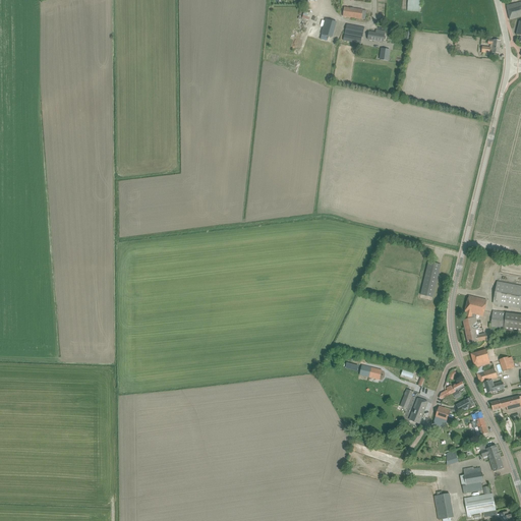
[(520,2),(511,5),(506,6),(509,19),(520,16),(520,2)]
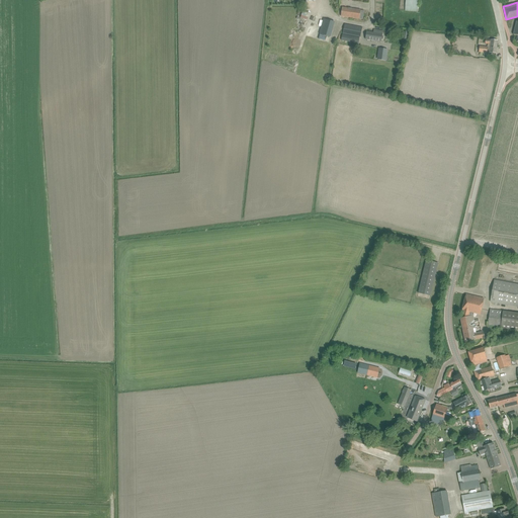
[(342,8),(341,16),(356,18),(357,10),(352,9),(352,8),(348,8),(348,9),(342,8)]
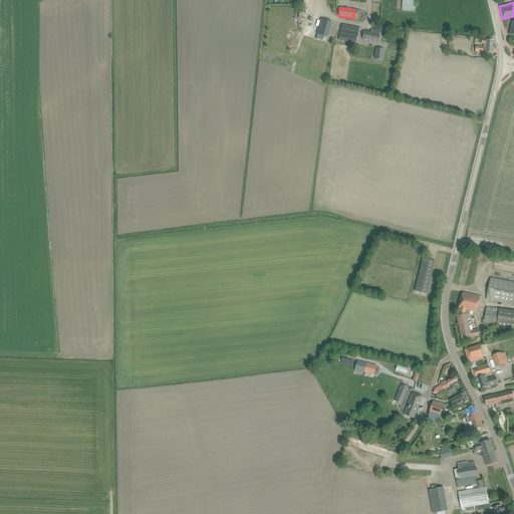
[(317,34),(327,36),(331,22),(321,19),(317,34)]
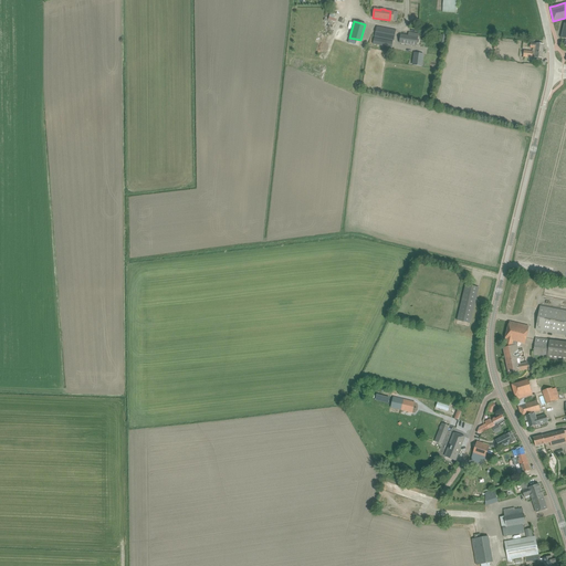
[(377,27),(375,37),(394,41),(396,30),(377,27)]
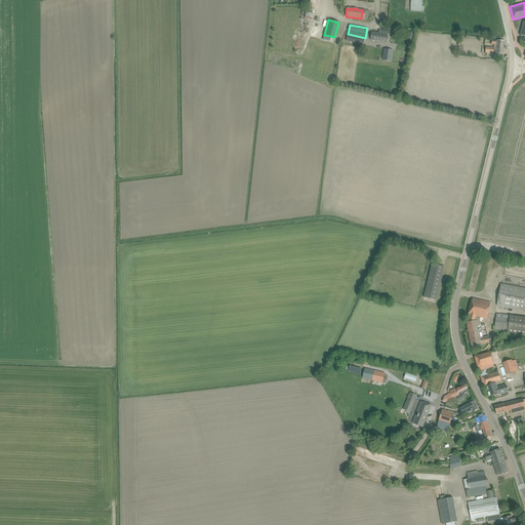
[(389,37),(388,37),(389,32),(382,31),(382,34),(372,33),(371,40),(387,42),(387,40),(388,40),(389,37)]
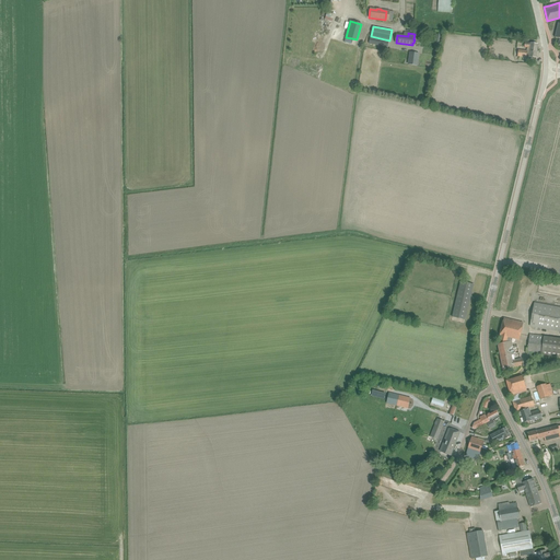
[(389,41),(371,36),(371,37),(370,37),(369,45),(387,48),(388,41),(389,42),(389,41)]
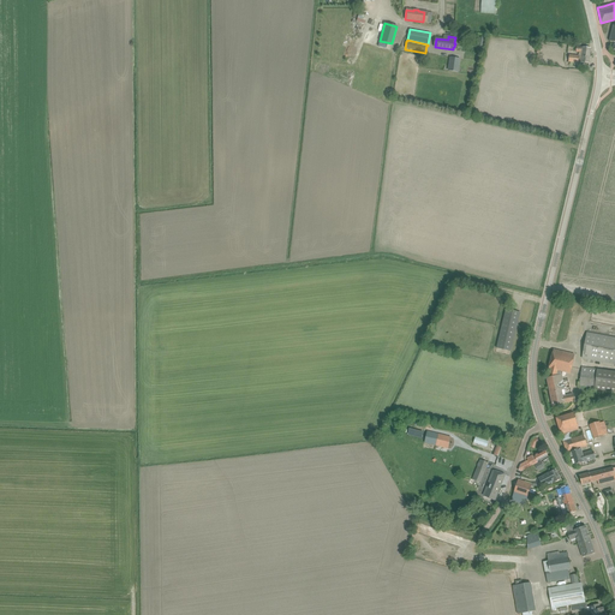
[(578,63),(583,63),(589,64),(591,48),(577,47),(575,52),(581,53),(581,58),(569,55),(568,63),(569,63),(578,63)]
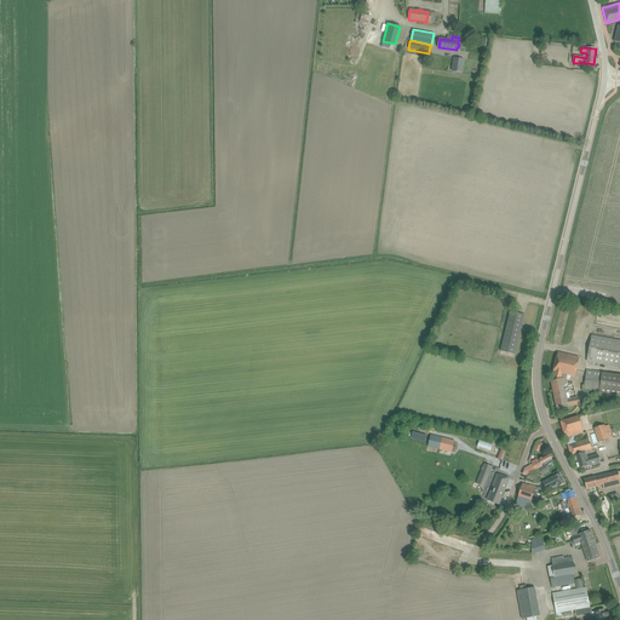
[(510,313),(500,351),(515,355),(524,316),(510,313)]
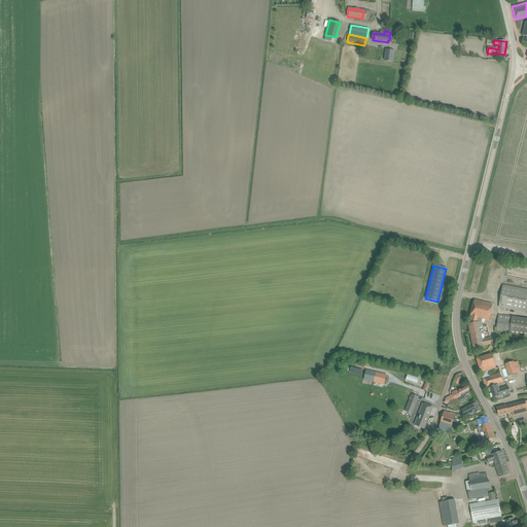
[(499,307),(526,312),(526,289),(503,285),(499,307)]
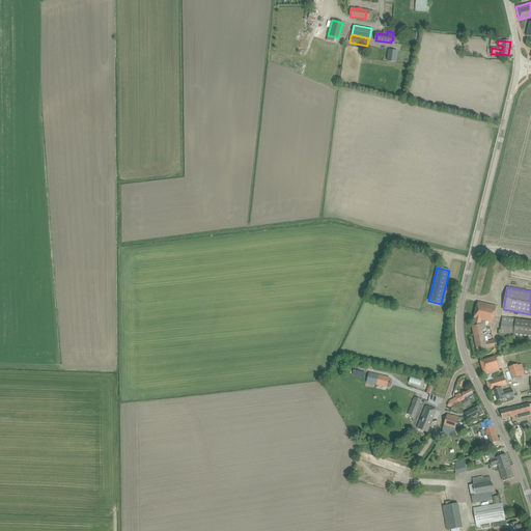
[(474,318),(472,327),(484,325),(485,320),(492,323),(496,306),(478,302),(474,318)]
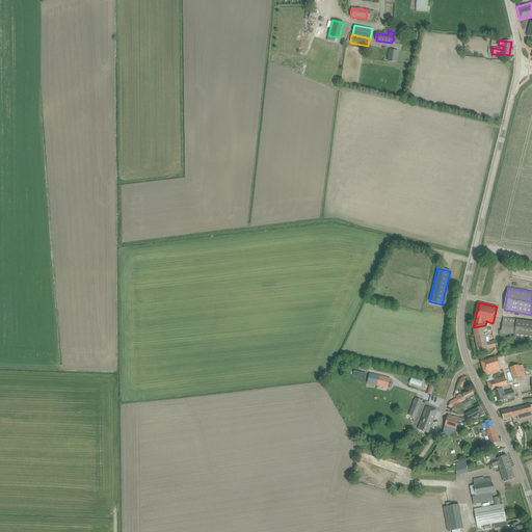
[(499,335),(511,337),(513,319),(503,318),(502,330),(500,330),(499,335)]
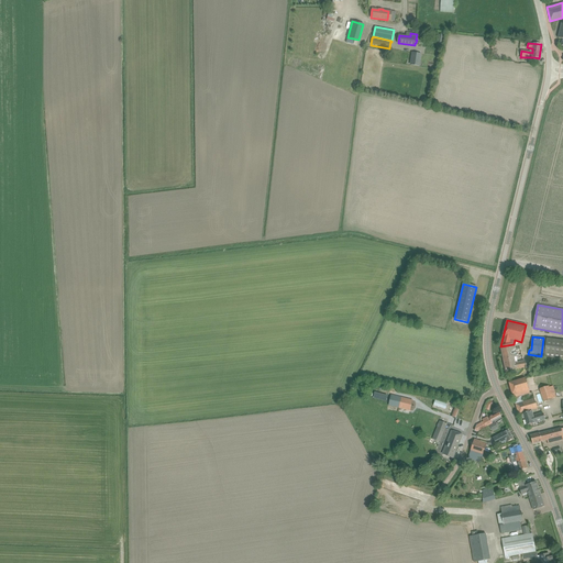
[(543,338),(541,356),(562,359),(562,342),(547,340),(547,338),(543,338)]
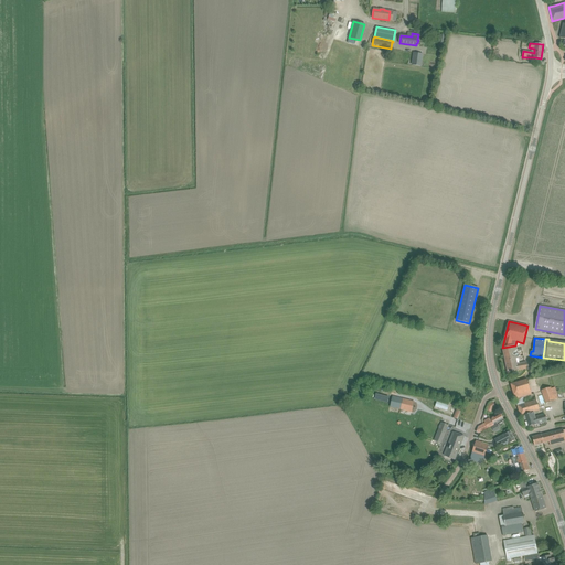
[(515,345),(502,348),(508,373),(528,369),(526,362),(516,364),(515,359),(523,356),(522,349),(516,350),(515,345)]
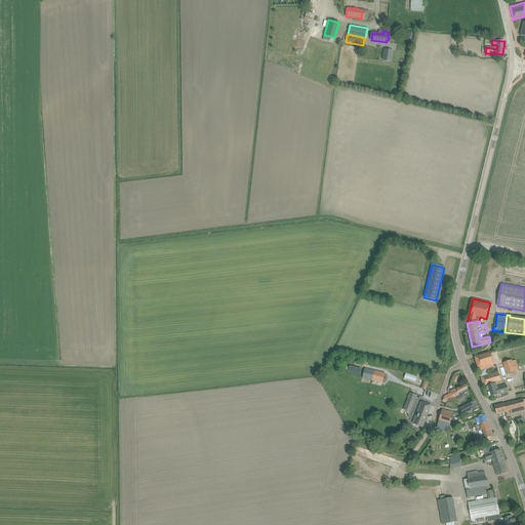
[(475,357),(479,371),(493,367),(489,353),(475,357)]
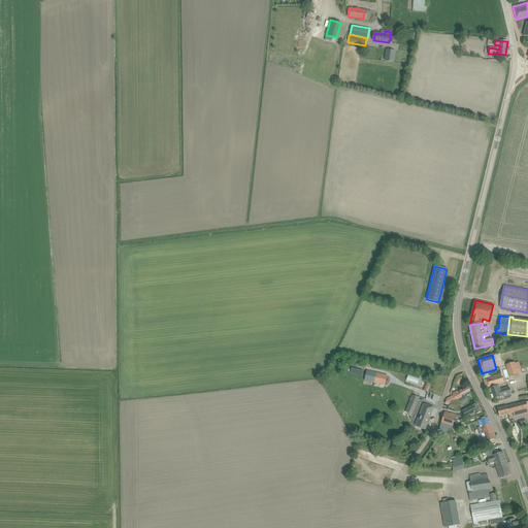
[(515,362),(506,365),(509,376),(522,372),(519,363),(516,363),(515,362)]
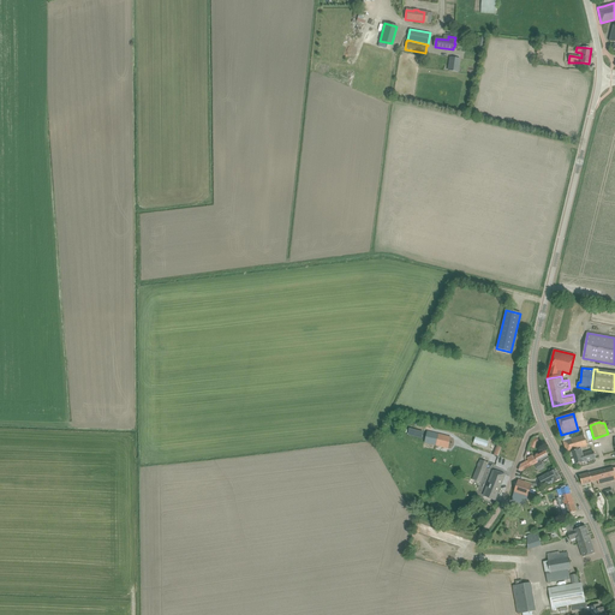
[(407,436),(422,439),(423,431),(410,428),(407,436)]
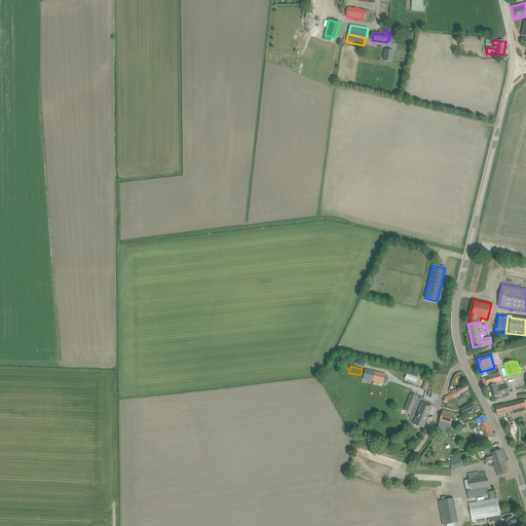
[(485,388),(487,387),(497,384),(502,383),(497,367),(494,368),(480,372),(485,388)]
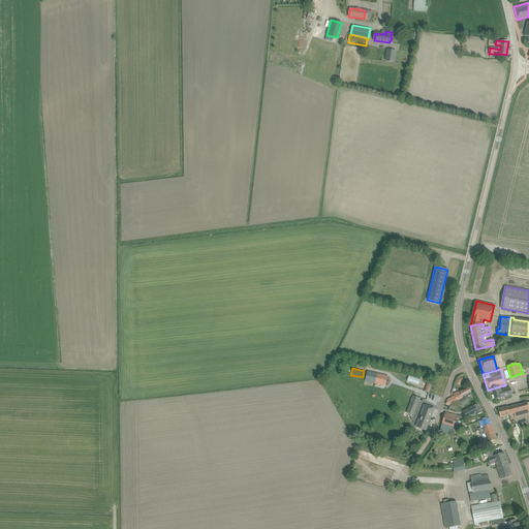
[(365,381),(385,386),(387,376),(367,371),(365,381)]
